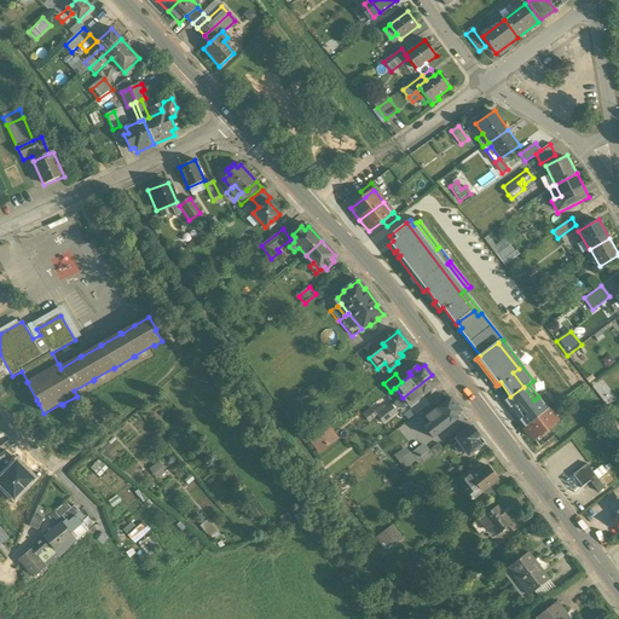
[(432,375),(403,398),(409,408),(420,399),(429,392),(431,394),(434,392),(433,389),(439,385),(432,375)]
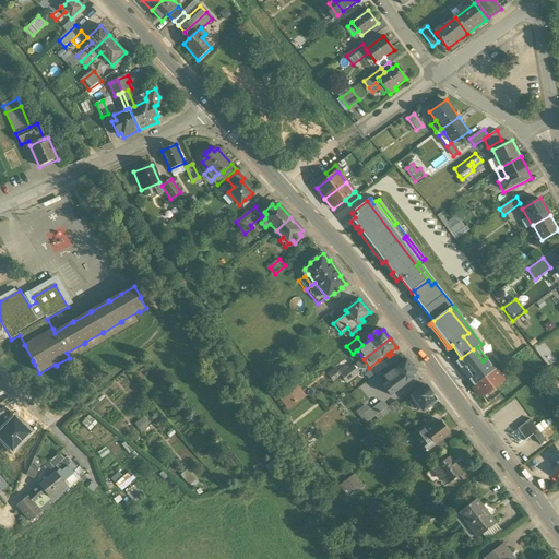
[(461,358),(455,363),(474,387),(496,370),(486,358),(483,361),(473,349),(461,358)]
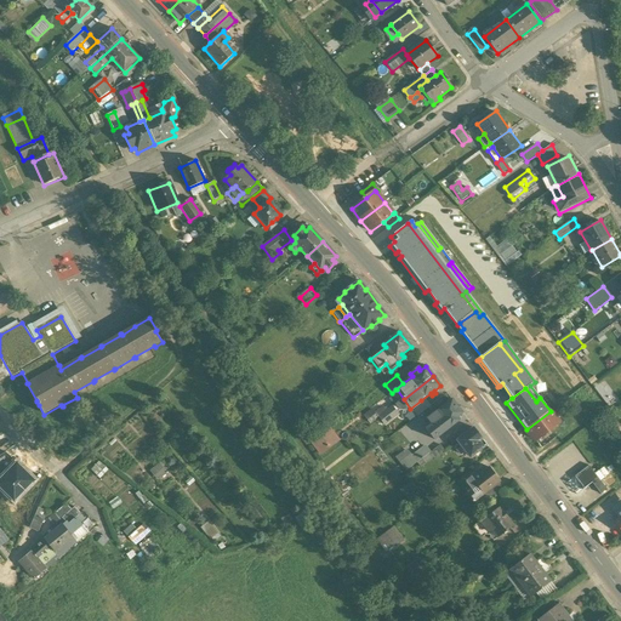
[(404,399),(397,389),(392,393),(391,394),(398,404),(404,399)]
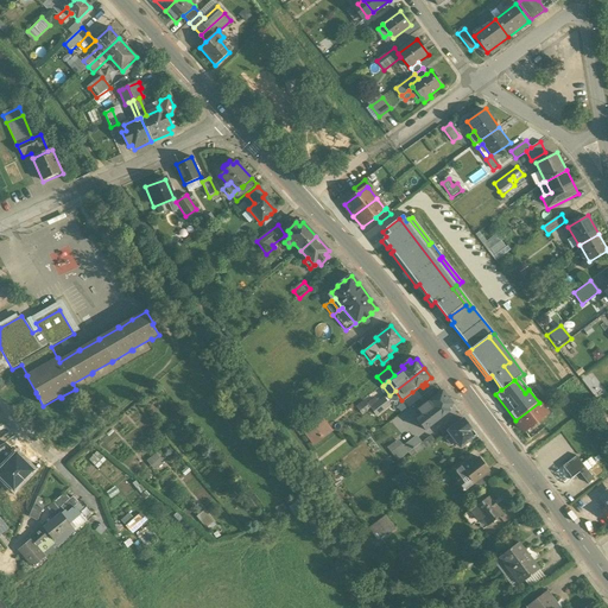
[(419,400),(412,392),(401,400),(409,409),(419,400)]
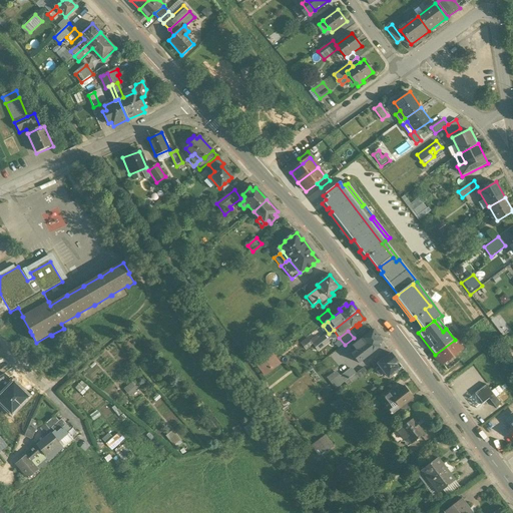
[(373,331),(354,346),(357,351),(352,355),(358,364),(379,348),(377,346),(382,342),(373,331)]
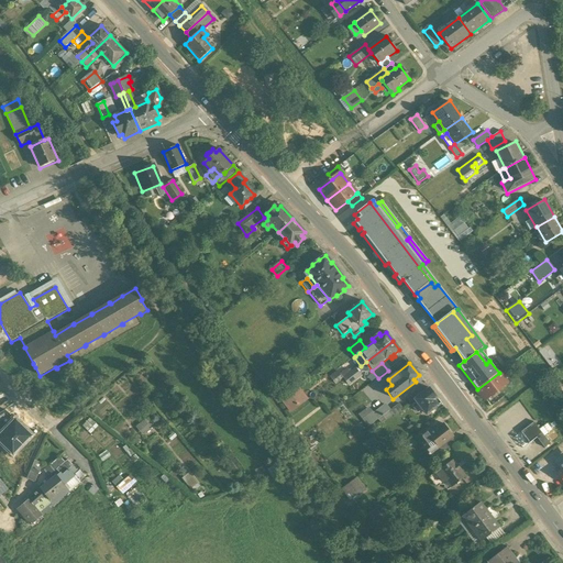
[(356,370),(343,379),(349,386),(362,376),(356,370)]
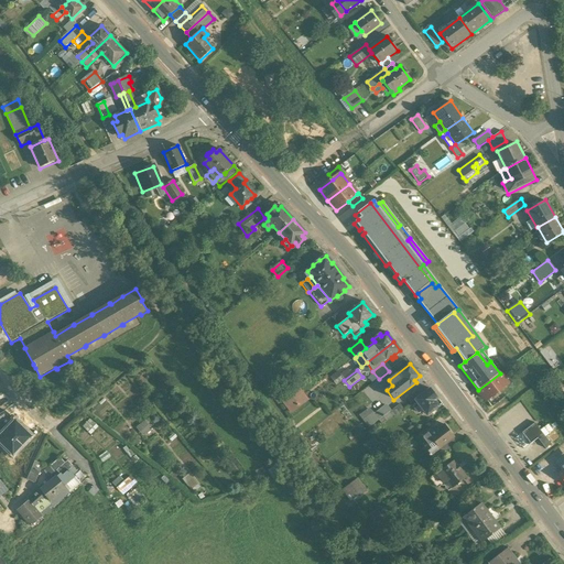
[(500,373),(478,390),(486,401),(508,384),(500,373)]
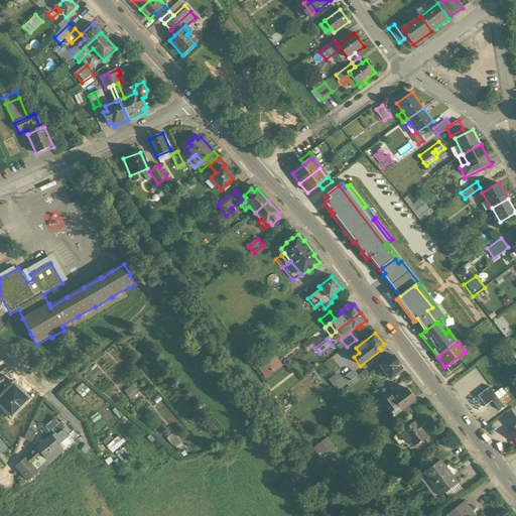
[(403,368),(393,356),(379,367),(390,381),(401,373),(399,371),(403,368)]
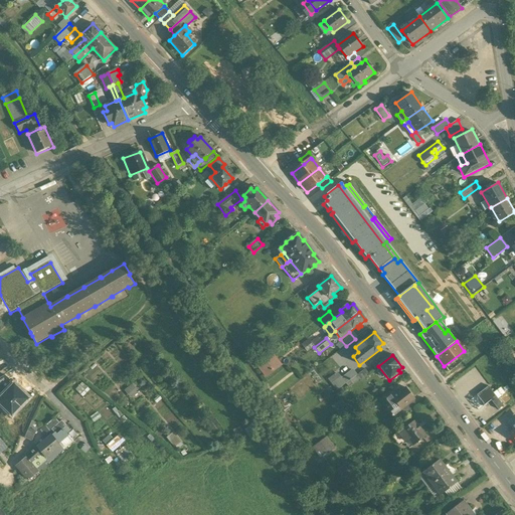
[(268,358),(256,367),(265,376),(276,368),(268,358)]
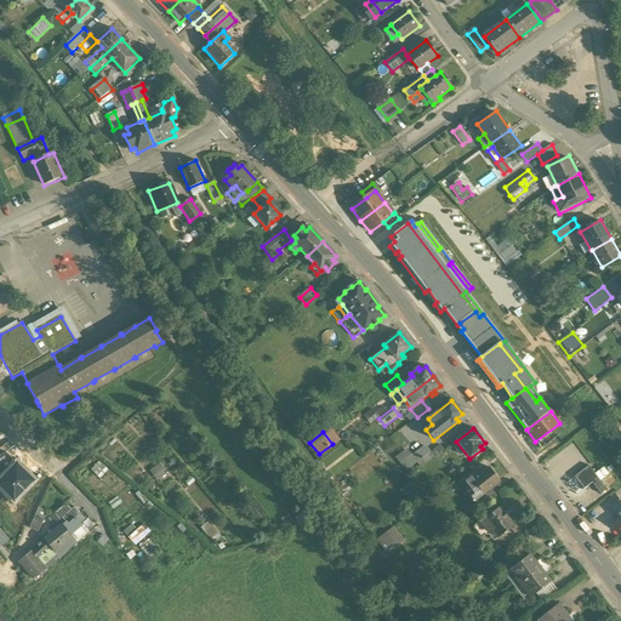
[(423,446),(411,456),(417,462),(429,454),(423,446)]
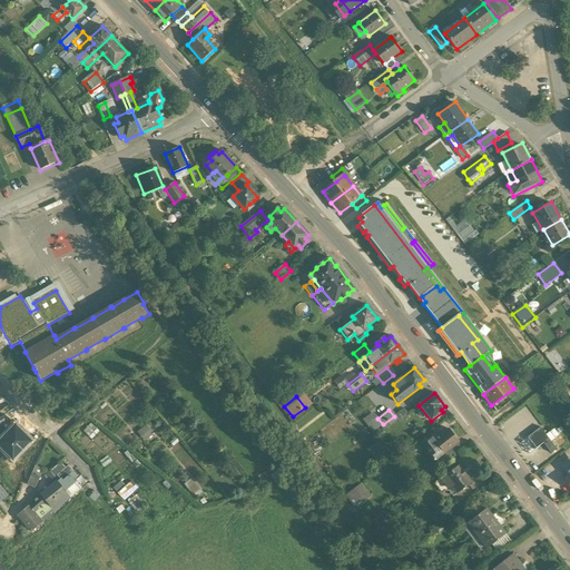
[(404,410),(394,416),(397,422),(408,414),(404,410)]
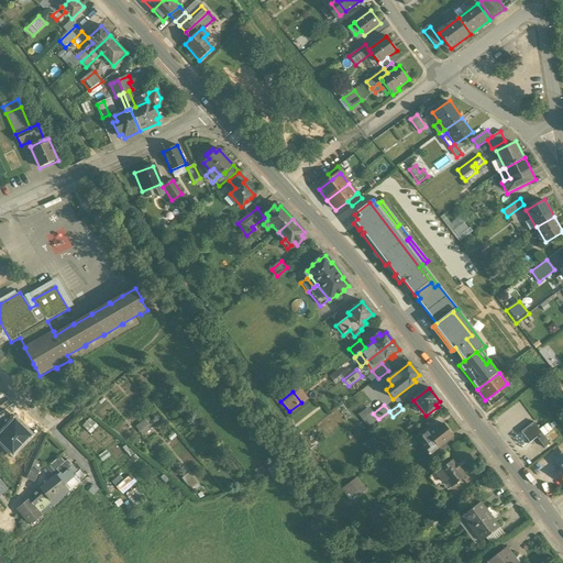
[(0,431),(12,419),(4,411),(0,414),(0,431)]
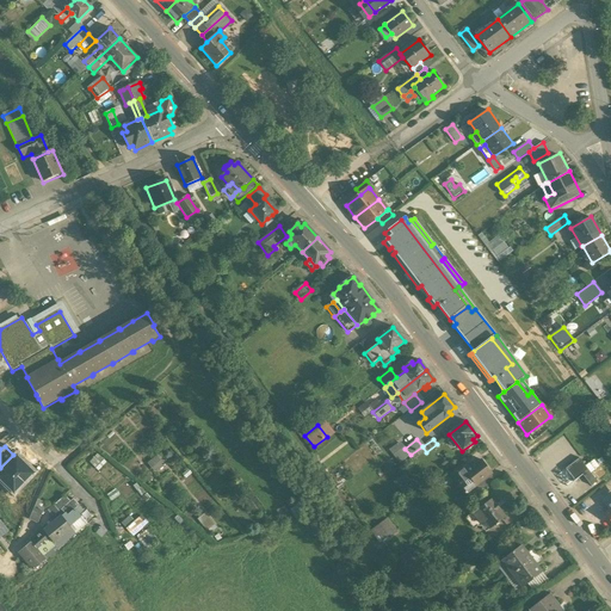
[(13,455),(0,468),(0,481),(14,495),(36,473),(16,452),(13,455)]
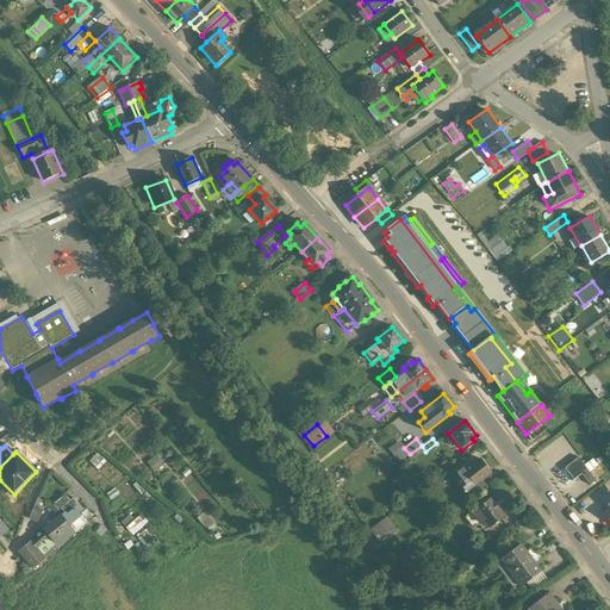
[(596,481),(578,458),(565,468),(573,480),(582,474),(590,486),(596,481)]
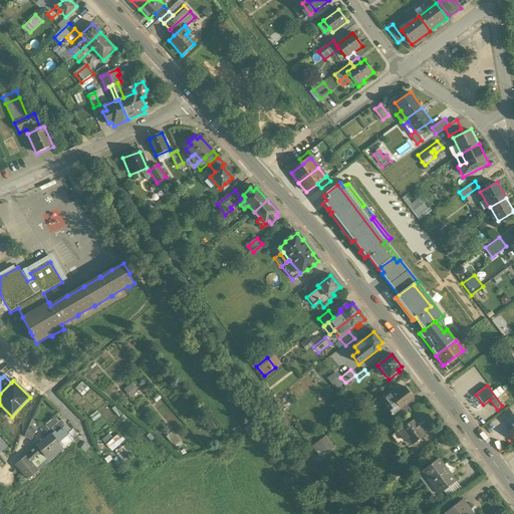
[(405,388),(399,393),(397,390),(384,399),(390,405),(387,408),(392,415),(391,415),(392,416),(411,401),(414,399),(405,388)]
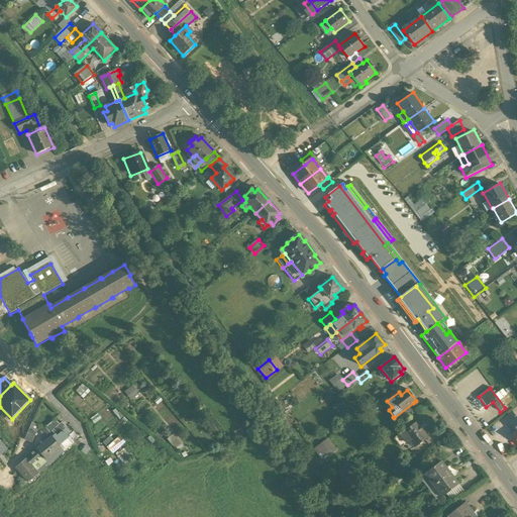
[(341,400),(332,407),(339,416),(348,409),(341,400)]
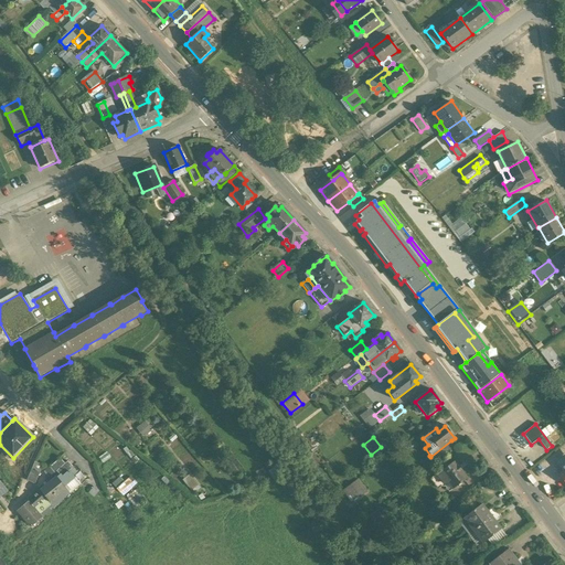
[(451,440),(432,457),(436,461),(456,446),(451,440)]
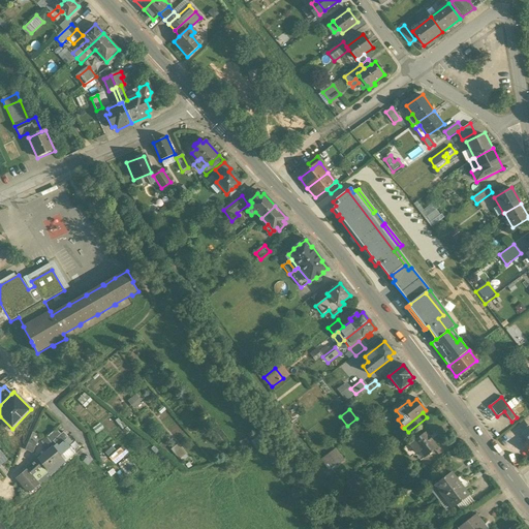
[(53,427),(47,438),(51,442),(60,434),(53,427)]
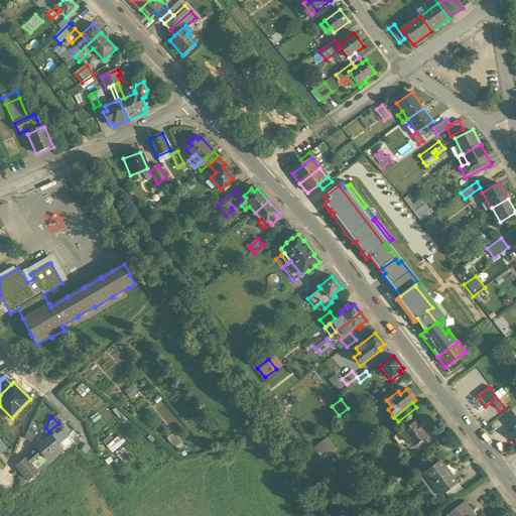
[(61,422),(51,431),(55,435),(67,427),(61,422)]
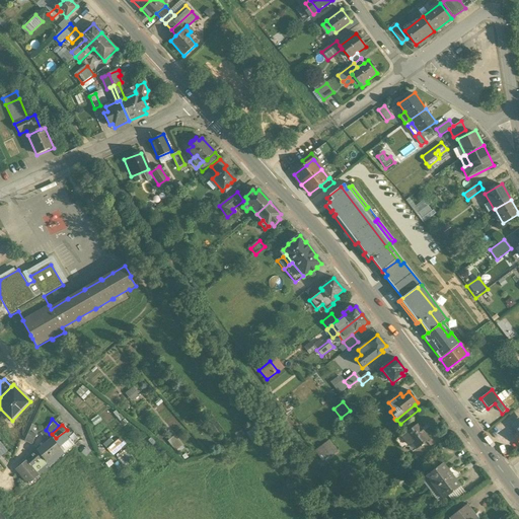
[(401,436),(401,437),(409,445),(411,443),(416,450),(429,440),(424,433),(424,432),(422,429),(421,430),(418,425),(401,436)]
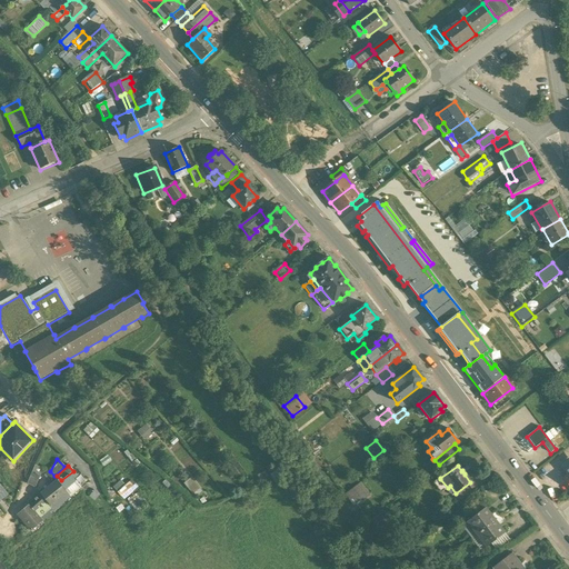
[(40,473),(33,470),(31,476),(38,480),(40,473)]
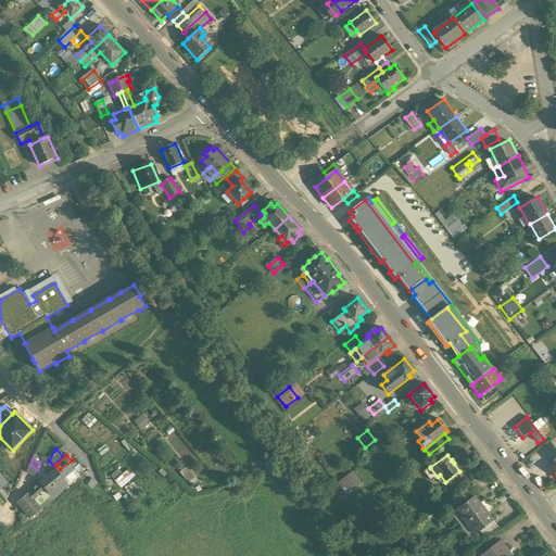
[(37,469),(30,465),(27,471),(35,475),(37,469)]
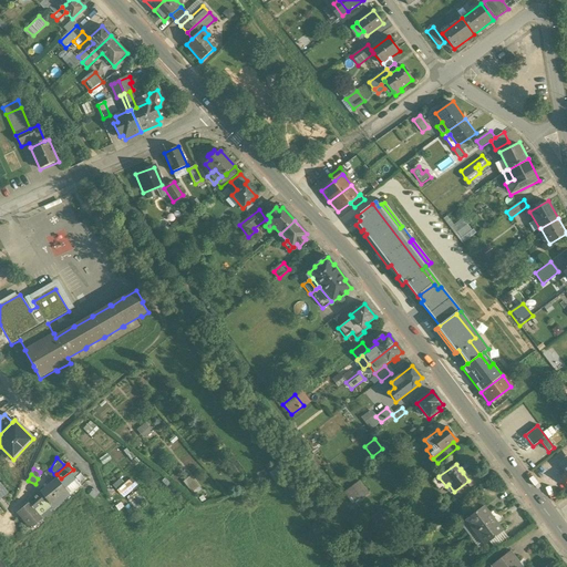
[(446,486),(439,477),(439,476),(432,481),(440,492),(445,487),(445,486),(446,486)]
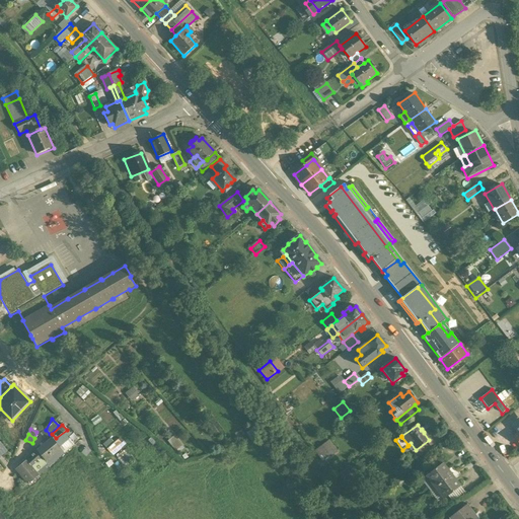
[(0,457),(9,451),(0,439),(0,457)]
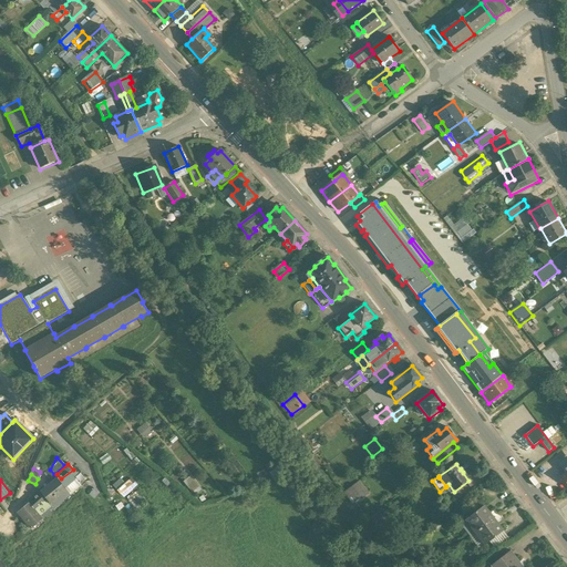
[(58,480),(41,493),(53,508),(69,494),(58,480)]
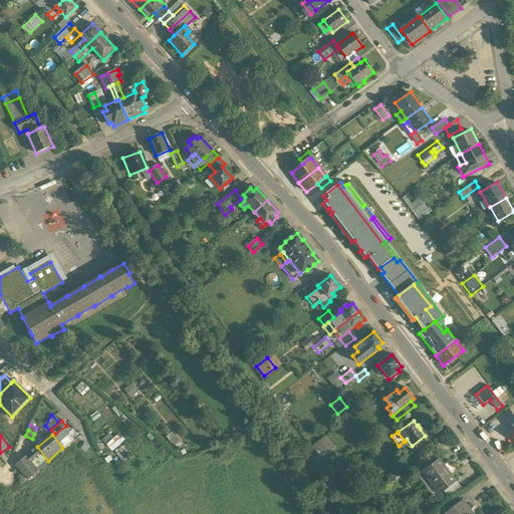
[(325,437),(312,447),(315,452),(318,450),(322,455),(329,450),(325,444),(328,442),(325,437)]
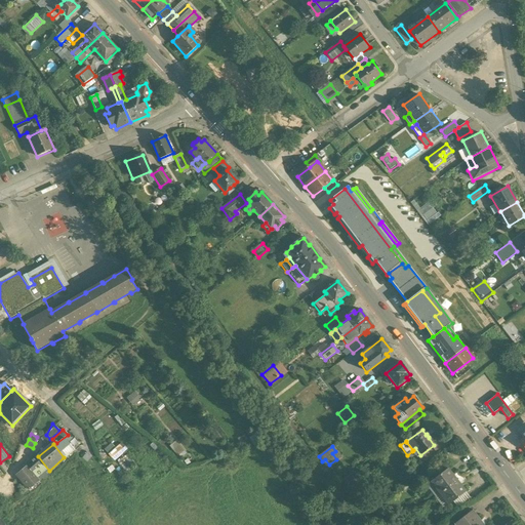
[(38,456),(27,467),(39,481),(47,475),(45,473),(49,471),(38,456)]
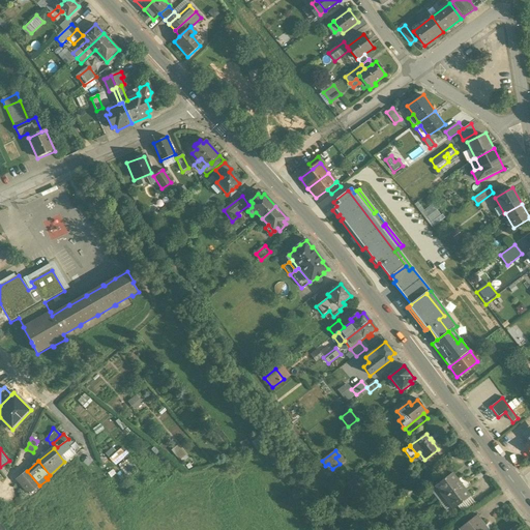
[(27,471),(18,478),(24,487),(22,489),(24,491),(26,490),(30,494),(39,486),(27,471)]
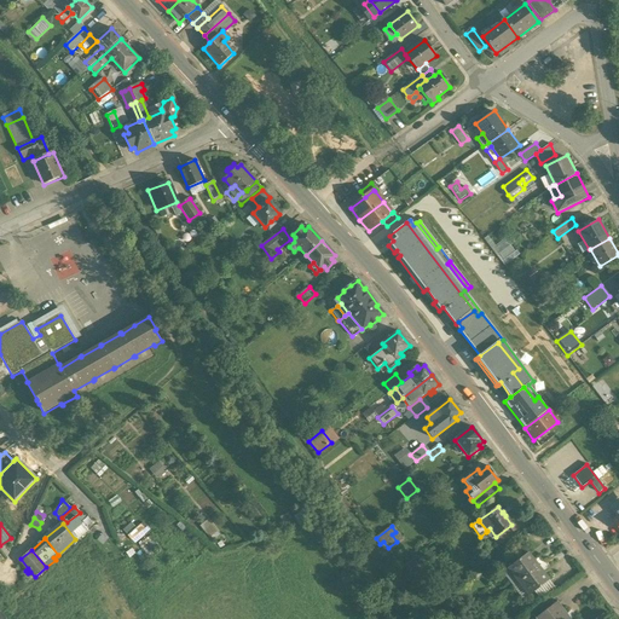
[(538,567),(527,553),(503,572),(514,585),(519,583),(538,567)]
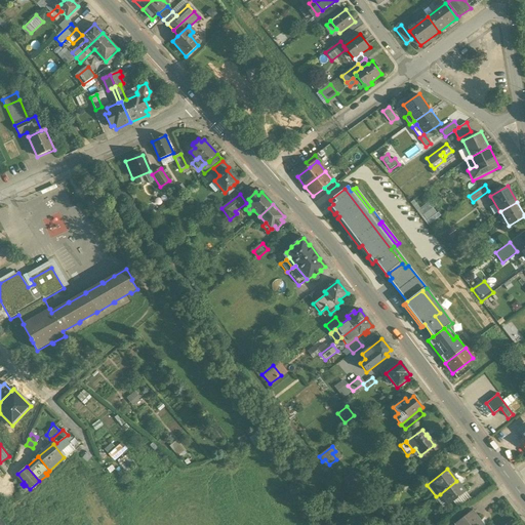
[(408,470),(399,477),(403,482),(412,475),(408,470)]
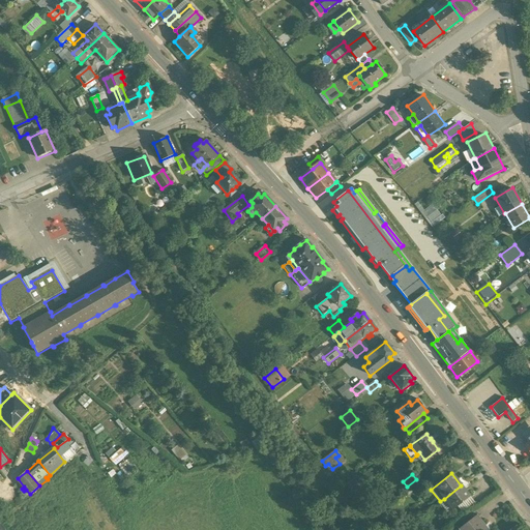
[(461,486),(444,499),(452,510),(470,497),(461,486)]
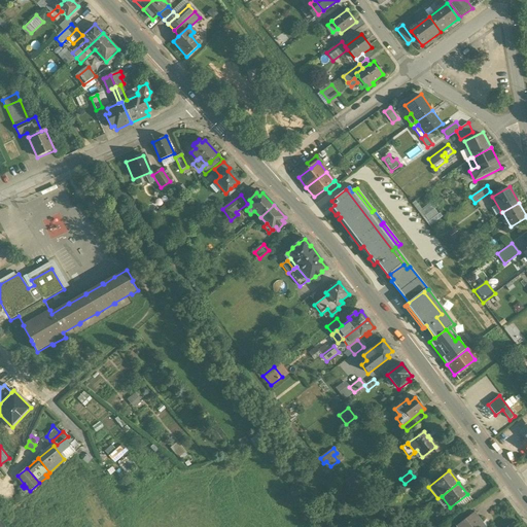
[(485,526),(475,513),(456,526),(455,526),(485,526)]
